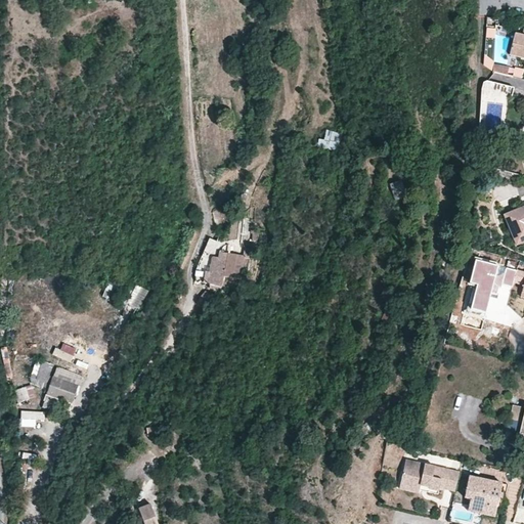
[(486,28),(485,37),(493,38),(494,29),(486,28)]
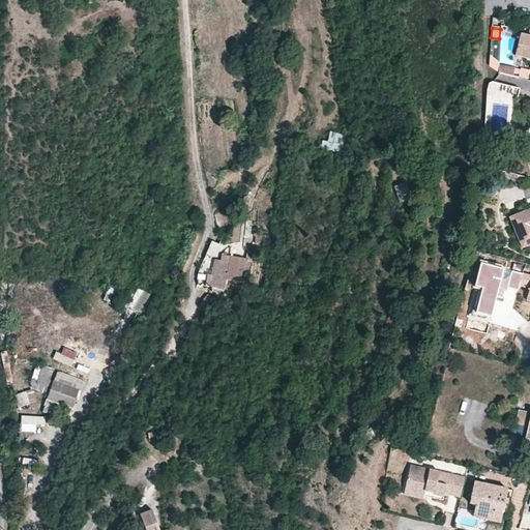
[(529,58),(529,35),(521,33),(516,55),(529,58)]
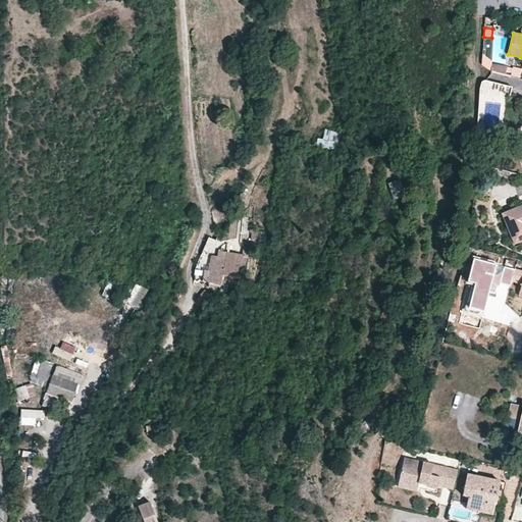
[(490,71),(498,73),(500,64),(491,62),(490,71)]
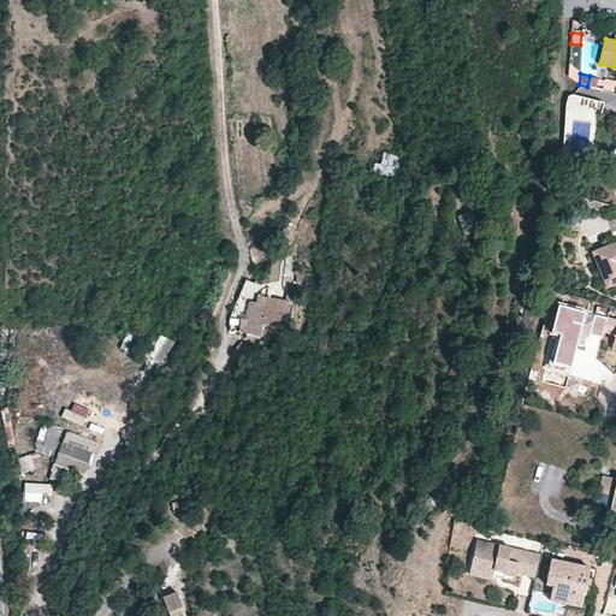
[(587,87),(597,88),(599,78),(590,76),(587,87)]
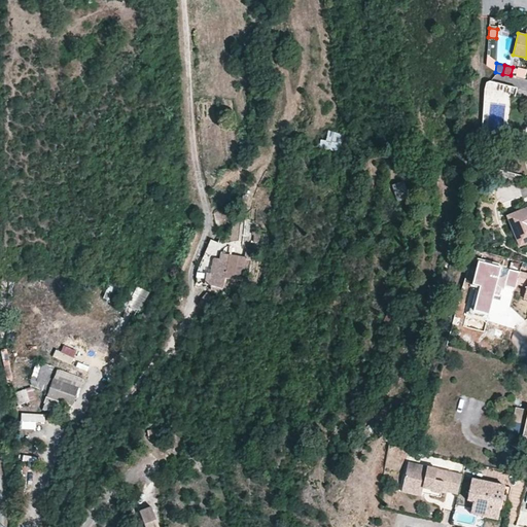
[(515,76),(525,78),(526,69),(517,67),(515,76)]
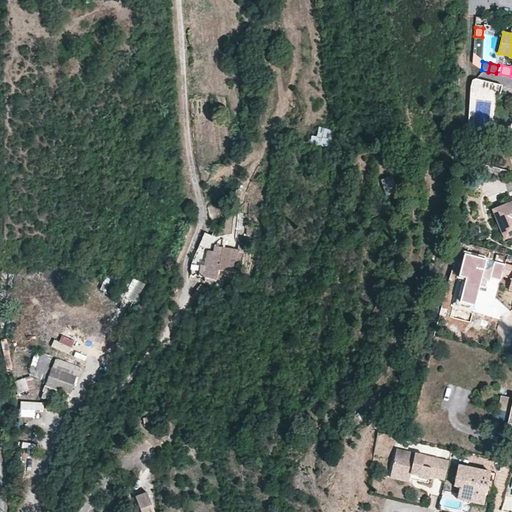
[(471,88),(470,99),(476,100),(491,101),(496,102),(497,98),(499,95),(502,86),(476,79),(472,80),(471,88)]
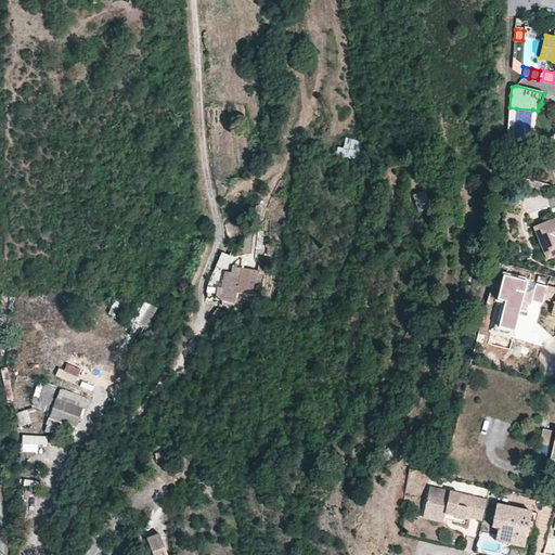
[(357,157),(359,140),(346,138),(344,146),(338,145),(337,154),(357,157)]
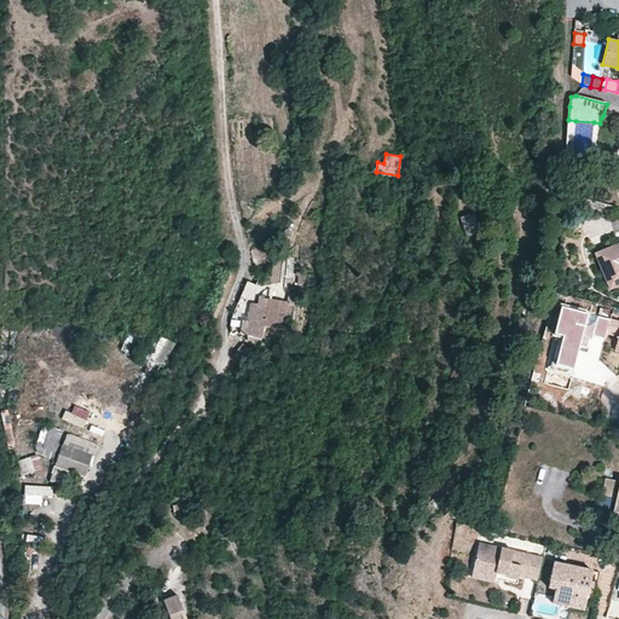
[(479,231),(473,213),(461,217),(467,236),(479,231)]
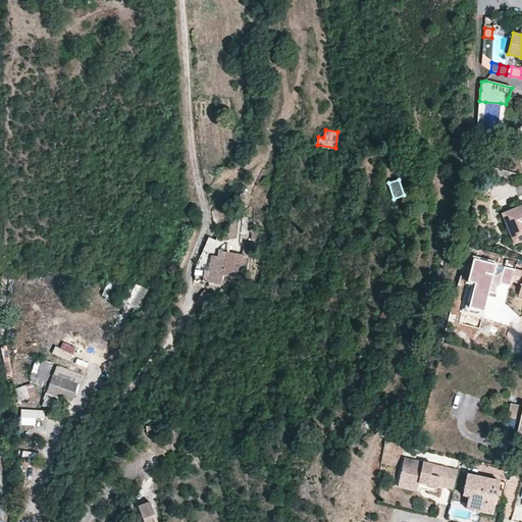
[(244,203),(247,195),(241,193),(238,201),(244,203)]
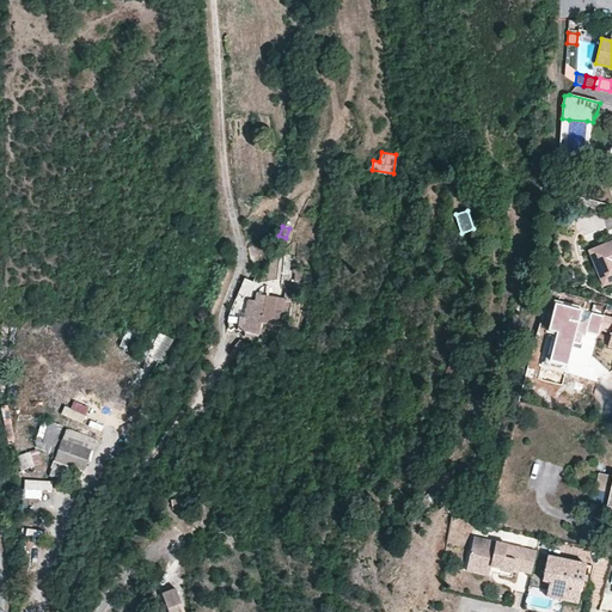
[(611,242),(606,244),(589,251),(604,285),(611,281),(611,242)]
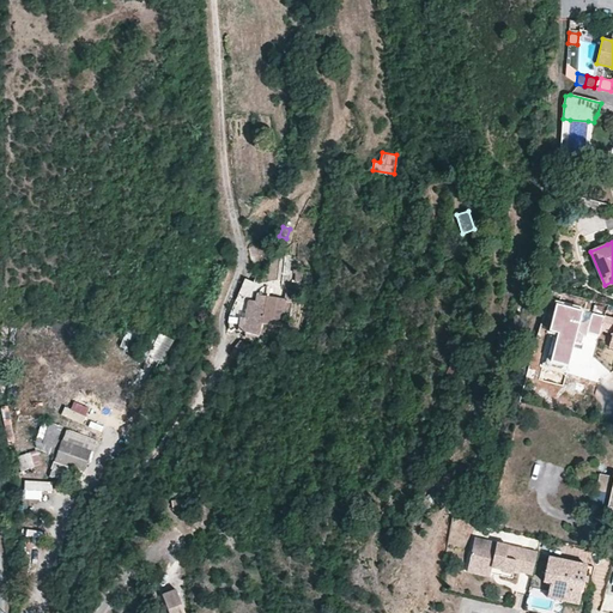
[(265,279),(281,284),(289,258),(272,253),(265,279)]
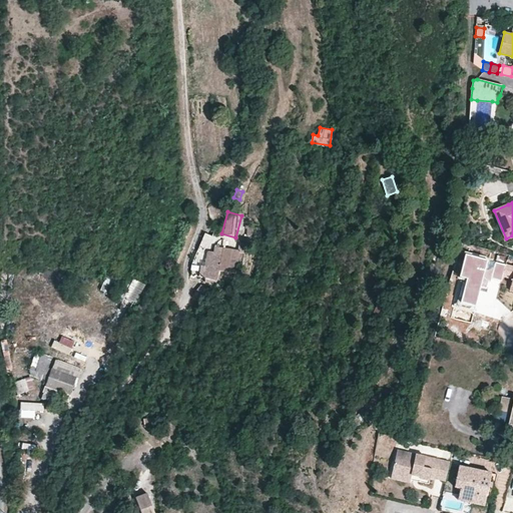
[(207,255),(202,278),(205,278),(216,280),(218,269),(235,273),(240,251),(244,252),(246,244),(238,242),(237,250),(215,246),(212,257),(207,255)]
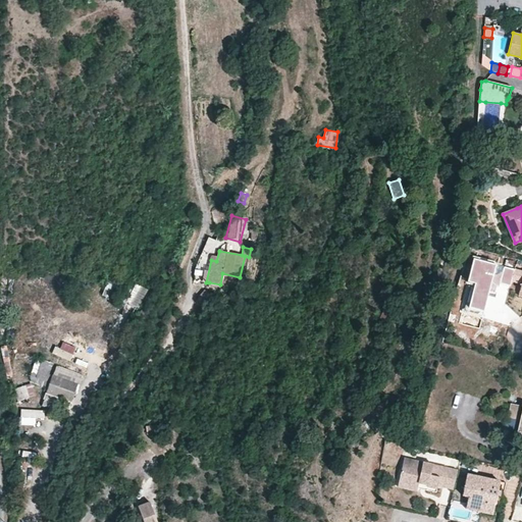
[(433,296),(440,282),(434,278),(426,292),(433,296)]
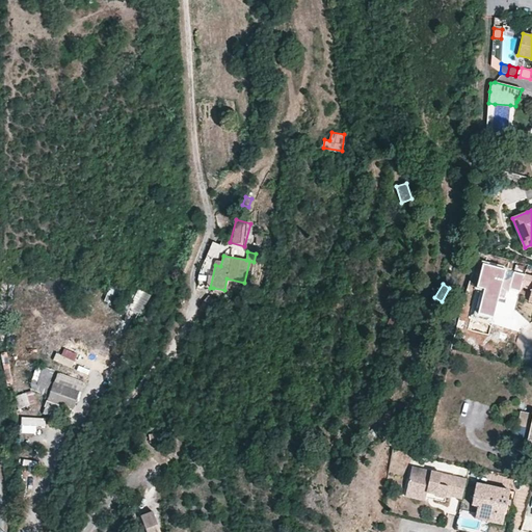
[(127,310),(140,315),(150,293),(135,288),(127,310)]
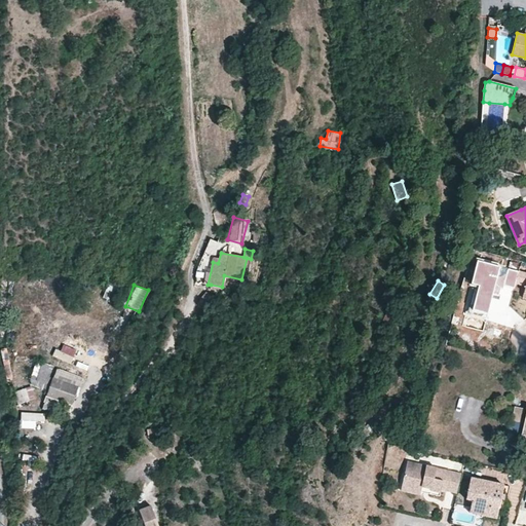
[(397,313),(389,310),(384,322),(391,325),(397,313)]
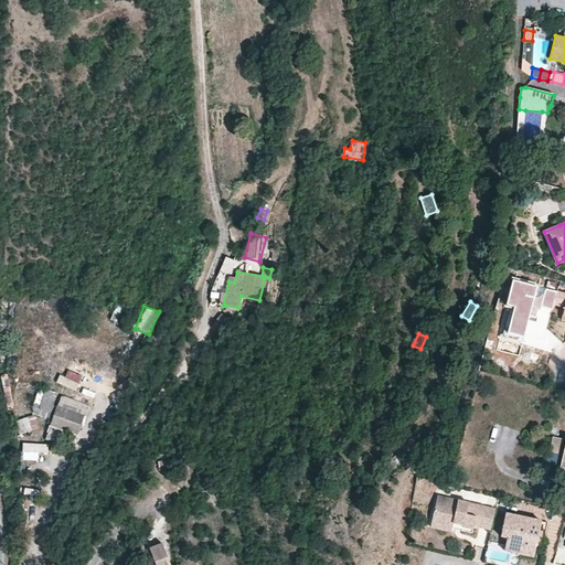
[(33,409),(54,416),(57,406),(61,394),(40,387),(33,409)]
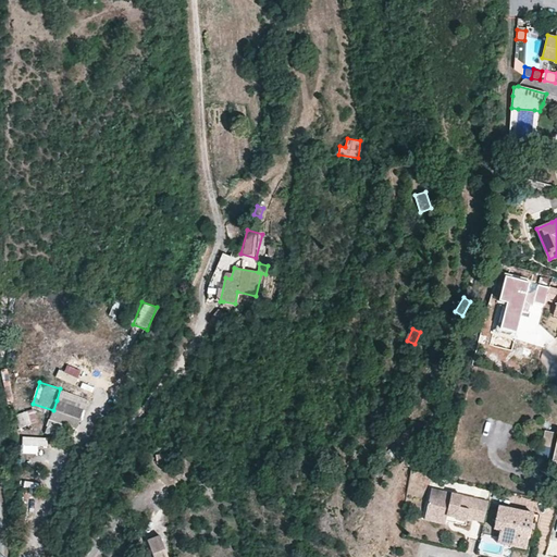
[(50,419),(75,428),(82,410),(77,408),(57,400),(53,410),(50,419)]
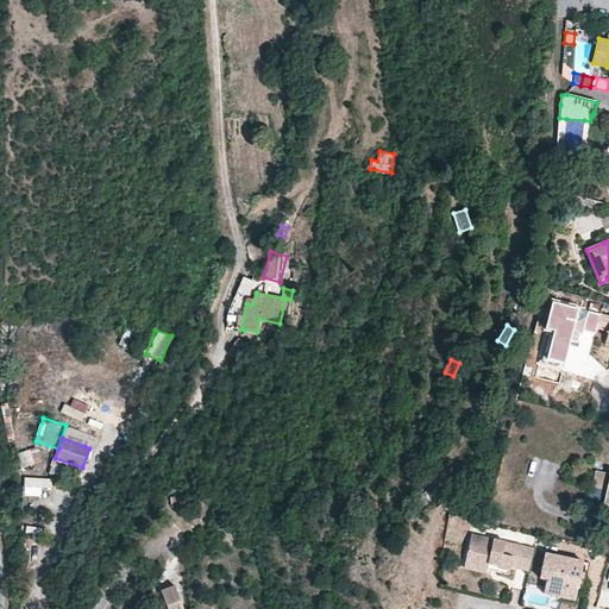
[(23,459),(37,459),(38,449),(24,447),(23,459)]
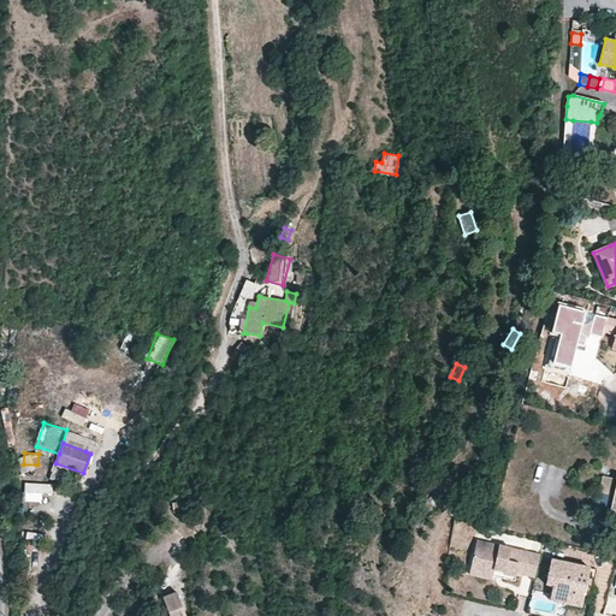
[(599,493),(612,497),(615,483),(615,478),(604,475),(599,493)]
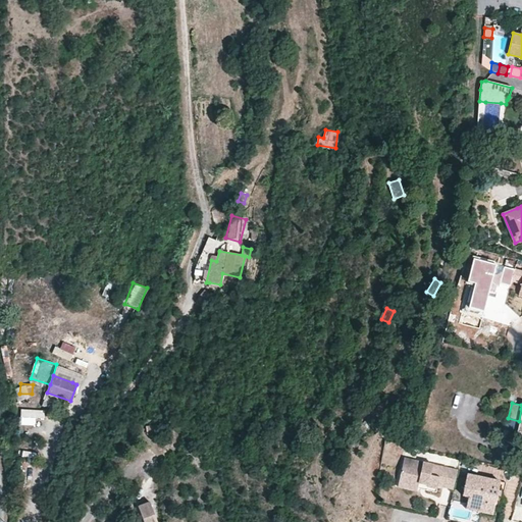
[(21,409),(20,425),(36,425),(36,419),(44,419),(44,409),(21,409)]
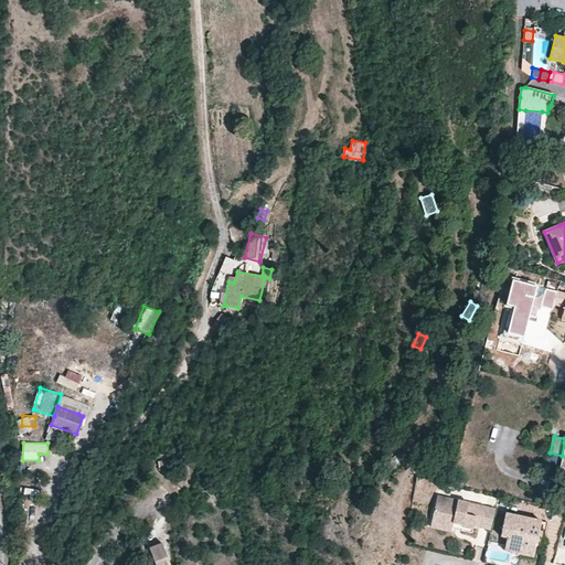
[(398,462),(406,450),(400,447),(392,458),(398,462)]
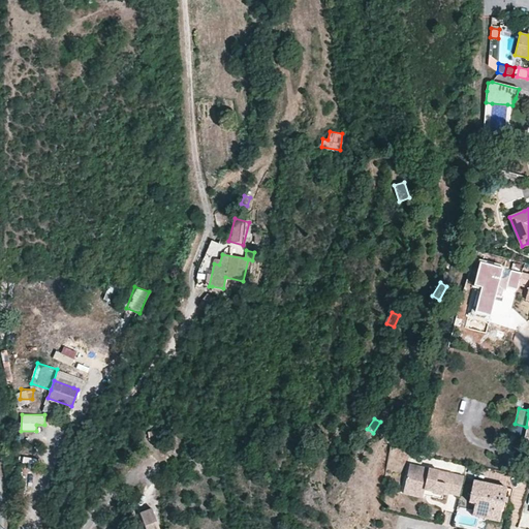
[(444,492),(459,495),(463,476),(424,467),(410,464),(405,490),(424,495),(425,490),(434,492),(443,495),(444,492)]
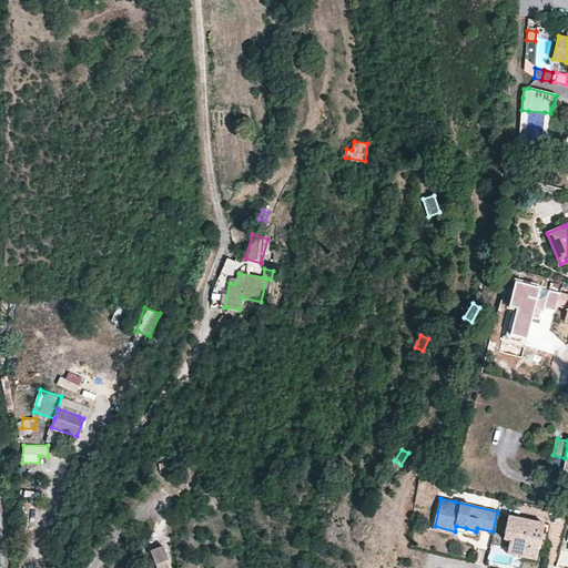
[(497,511),(493,531),(504,534),(503,538),(510,540),(508,547),(528,551),(529,547),(537,548),(541,530),(543,524),(535,521),(535,520),(497,511)]
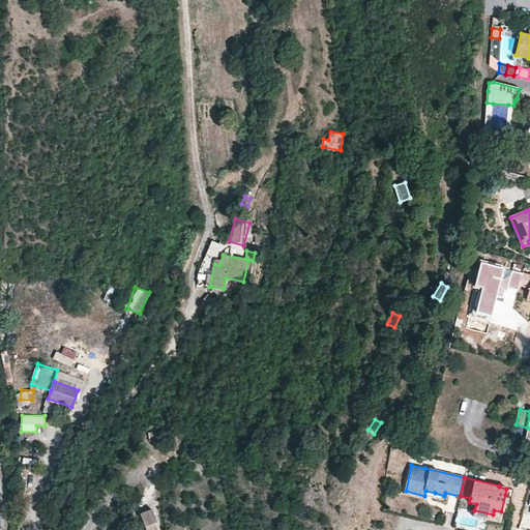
[(443,500),(444,496),(435,493),(425,491),(424,496),(438,499),(443,500)]
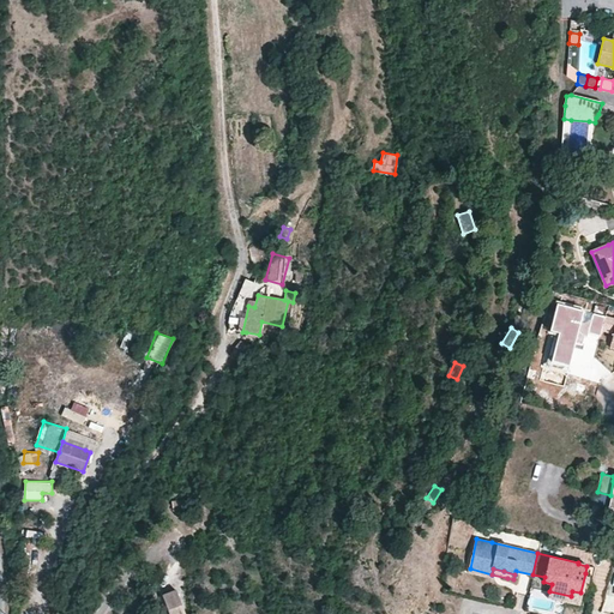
[(571,596),(549,591),(548,597),(553,599),(582,605),(589,573),(585,573),(581,593),(572,591),(571,596)]
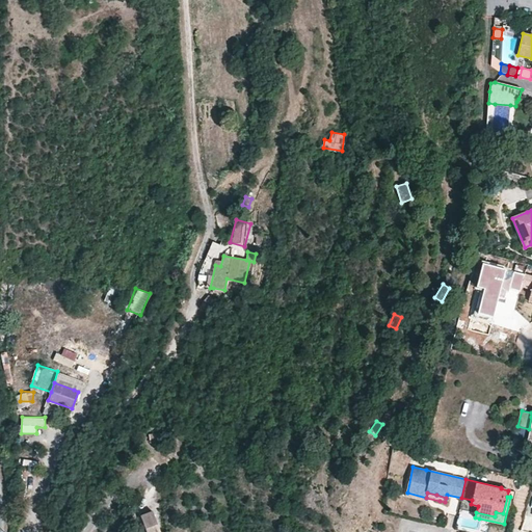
[(162,531),(156,516),(145,521),(149,531),(162,531)]
